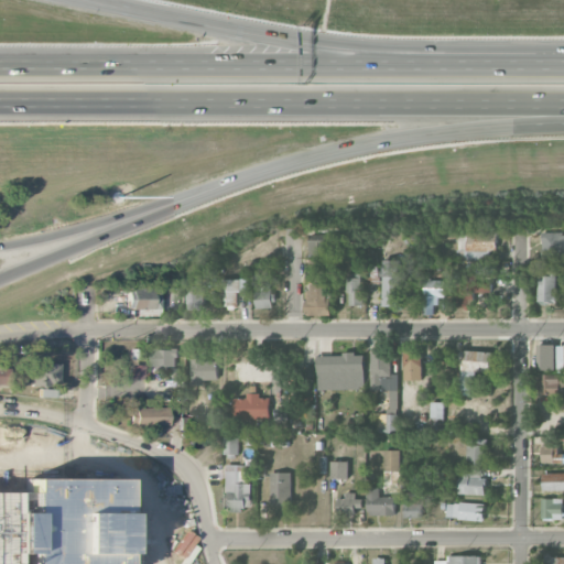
[(496,258),(497,232),(470,231),(470,229),(457,229),(457,258),(496,258)]
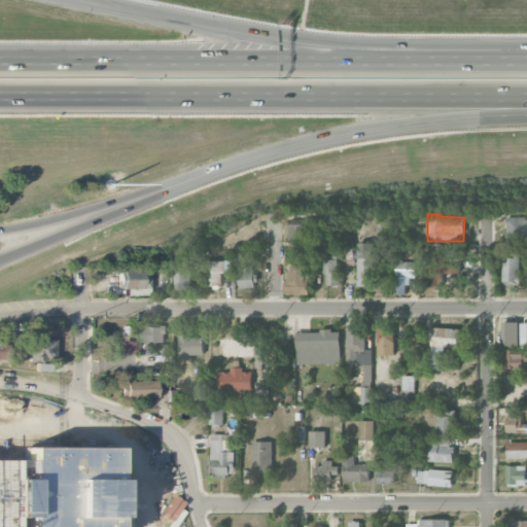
[(507,240),(526,239),(526,217),(506,217),(507,240)]
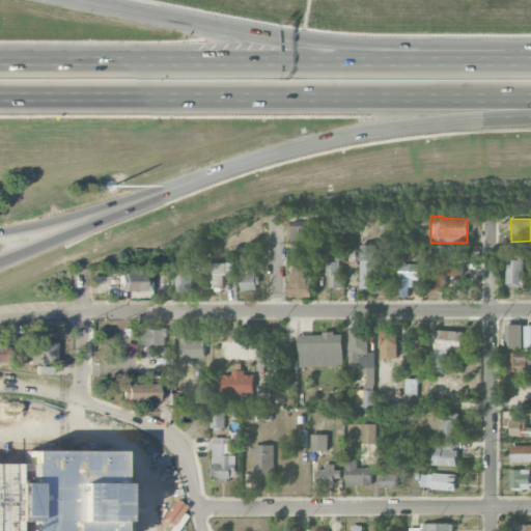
[(292,240),(322,239),(320,225),(291,226),(292,240)]
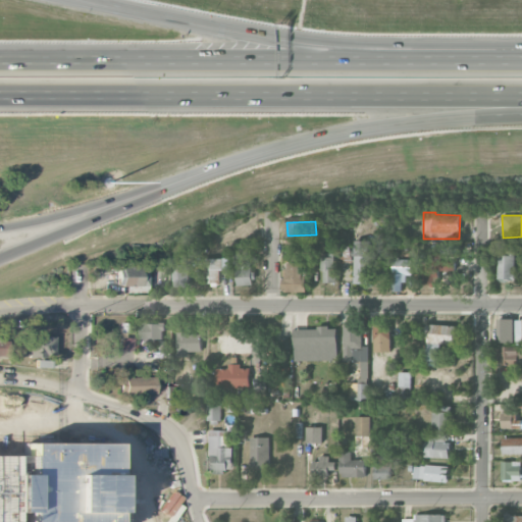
[(353,282),(370,283),(371,241),(354,240),(353,282)]
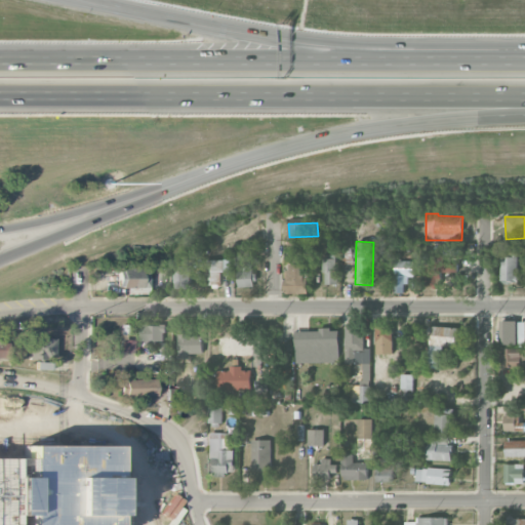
[(461,254),(462,244),(443,243),(443,254),(461,254)]
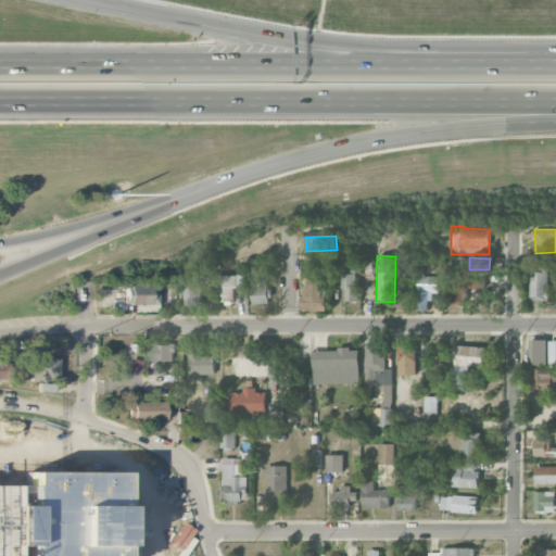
[(344,301),(358,301),(357,268),(343,268),(344,301)]
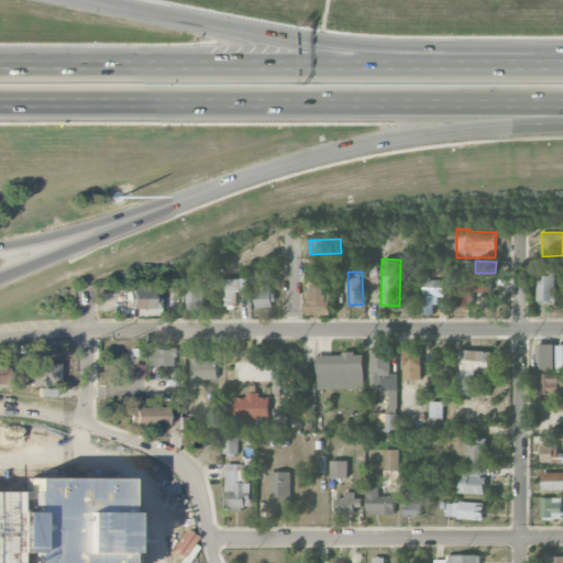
[(556,273),(538,272),(537,301),(555,301),(556,273)]
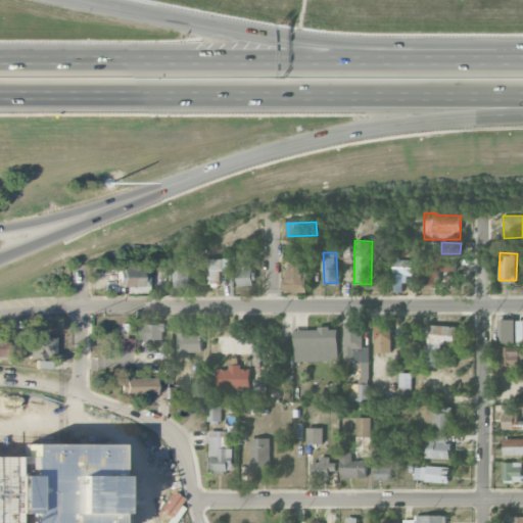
[(443,262),(443,253),(426,253),(426,285),(439,285),(438,273),(455,273),(455,260),(443,262)]
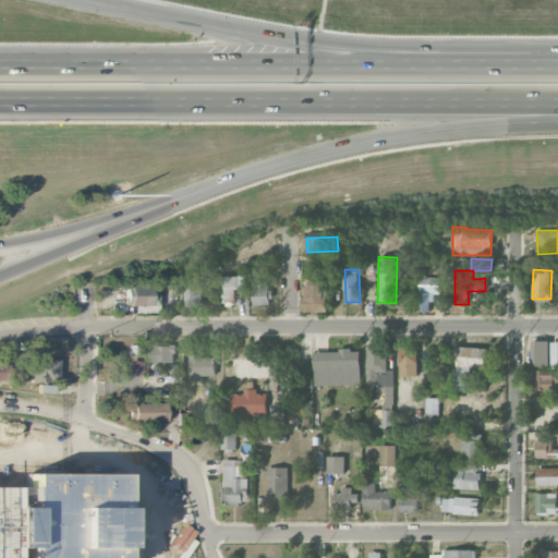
[(235,288),(245,288),(245,276),(223,276),(223,305),(235,305),(235,288)]
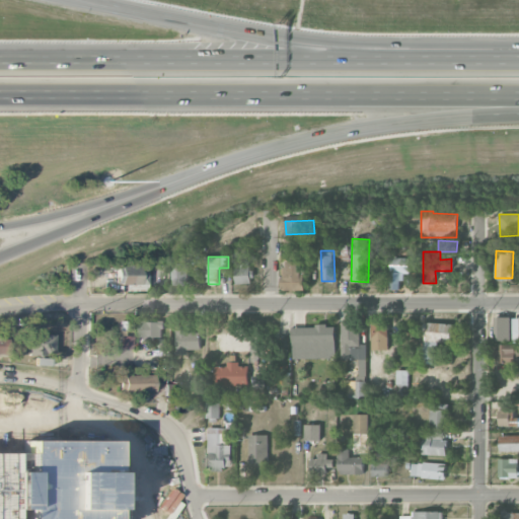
[(411,257),(391,256),(389,289),(401,290),(402,273),(411,274),(411,257)]
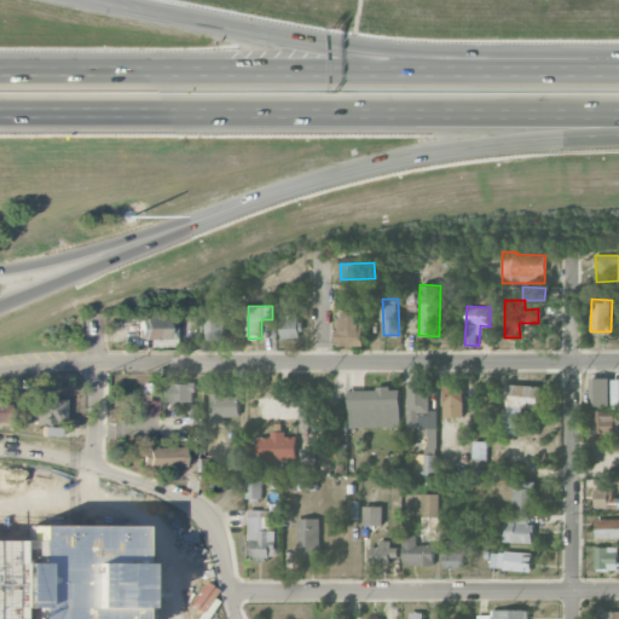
[(360,311),(337,311),(337,345),(362,345),(360,311)]
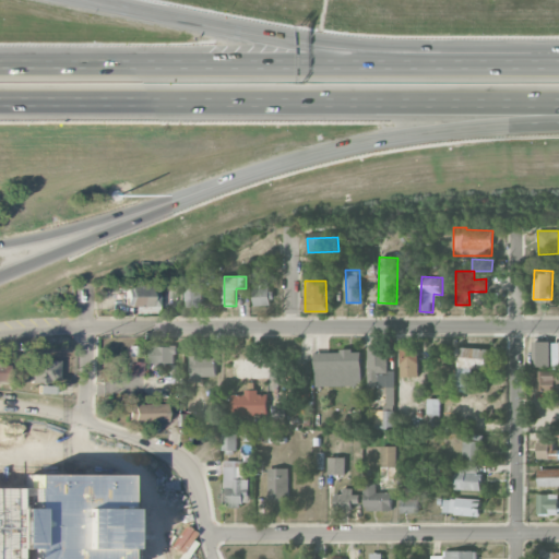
[(204,306),(203,282),(186,283),(187,307),(204,306)]
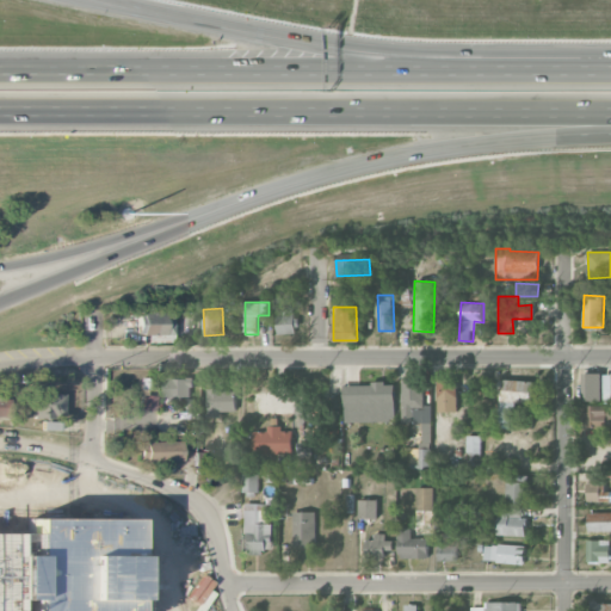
[(277,312),(278,333),(297,333),(297,310),(277,312)]
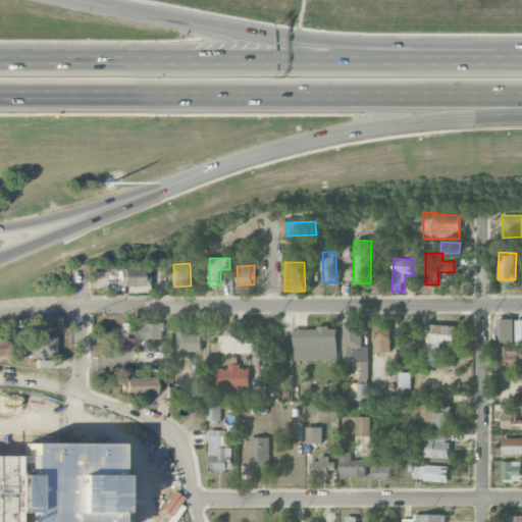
[(147,267),(117,267),(116,286),(147,286),(147,267)]
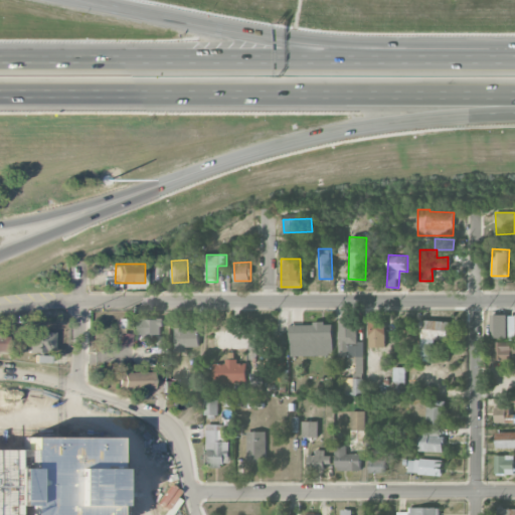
[(507,315),(490,315),(490,338),(507,338),(507,315)]
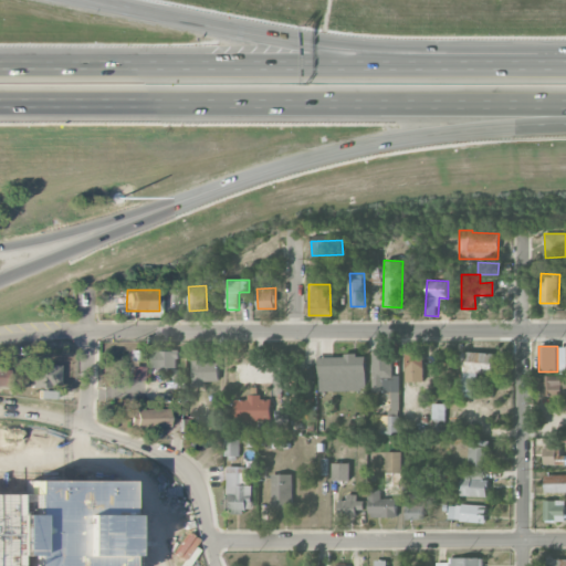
[(178,349),(152,349),(152,371),(178,370),(178,349)]
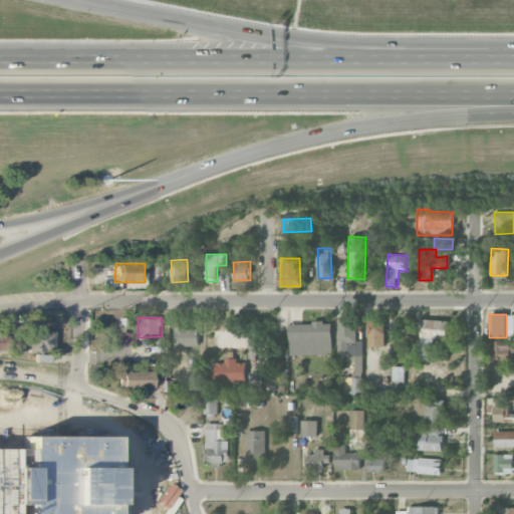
[(362,340),(356,340),(356,318),(338,318),(338,355),(362,355),(362,340)]
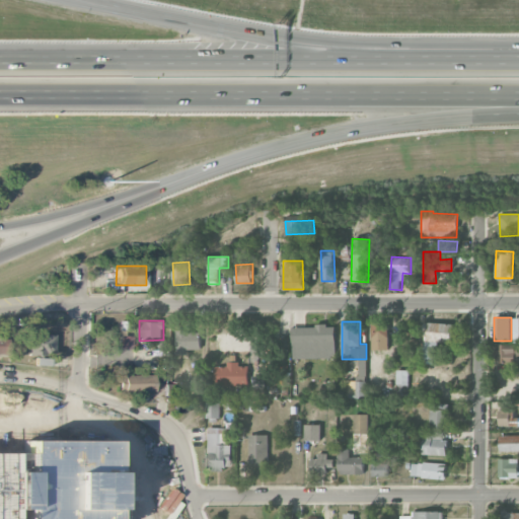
[(453,323),(425,321),(423,360),(437,361),(438,341),(452,342),(453,323)]
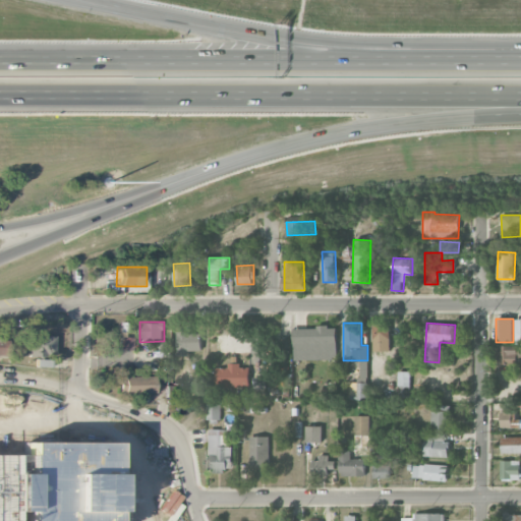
[(373,351),(391,351),(390,325),(373,325),(373,351)]
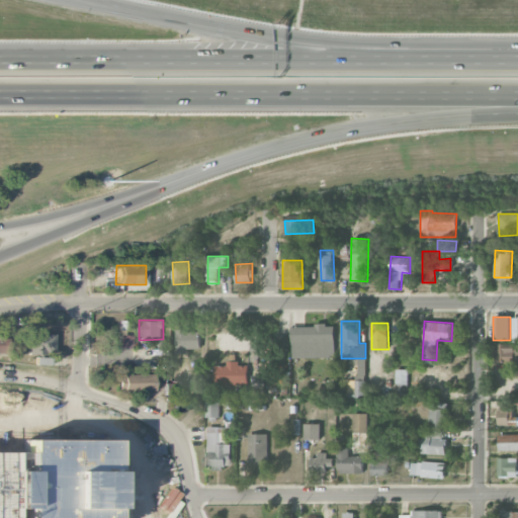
[(291,326),(291,358),(335,357),(334,325),(291,326)]
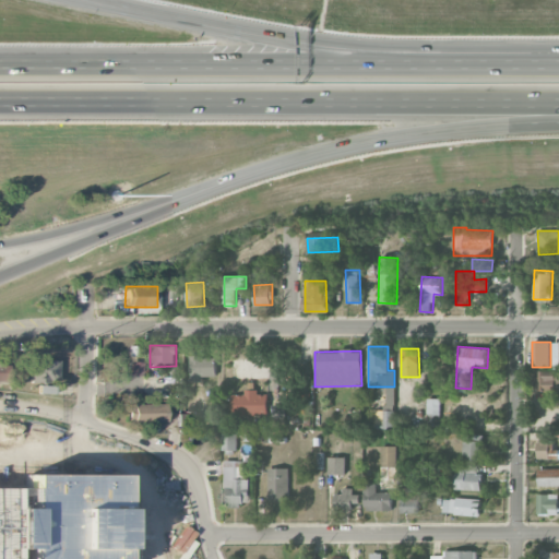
[(216,376),(215,355),(190,356),(191,381),(203,381),(202,376),(216,376)]
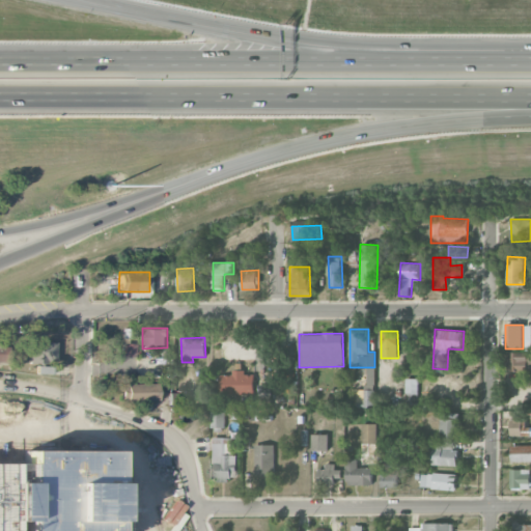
[(28,363),(44,364),(44,357),(55,358),(56,342),(29,341),(28,363)]
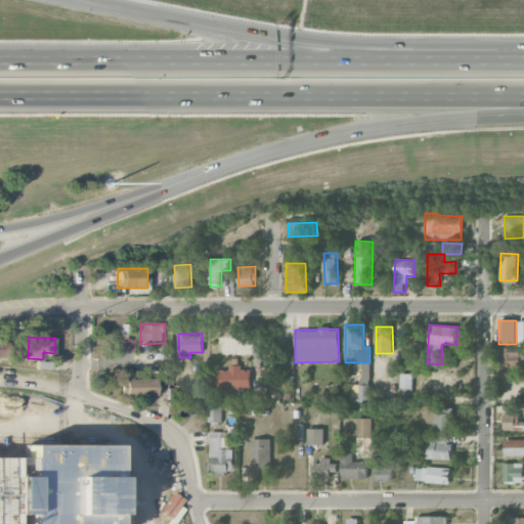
[(9,340),(0,339),(0,357),(8,357),(9,340)]
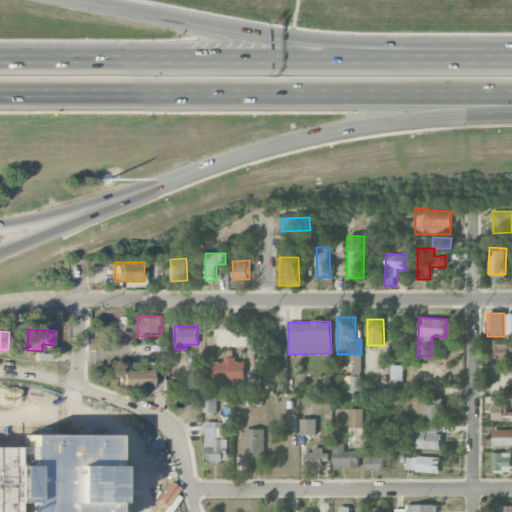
[(511,339),(490,340),(490,356),(511,355),(511,339)]
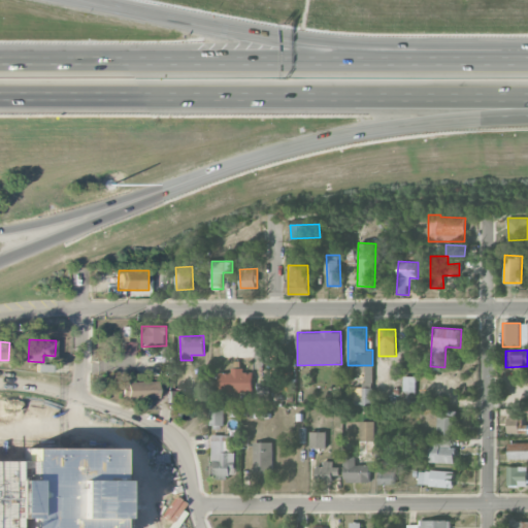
[(243,368),(231,367),(231,373),(219,372),(218,391),(253,392),(253,372),(243,372),(243,368)]
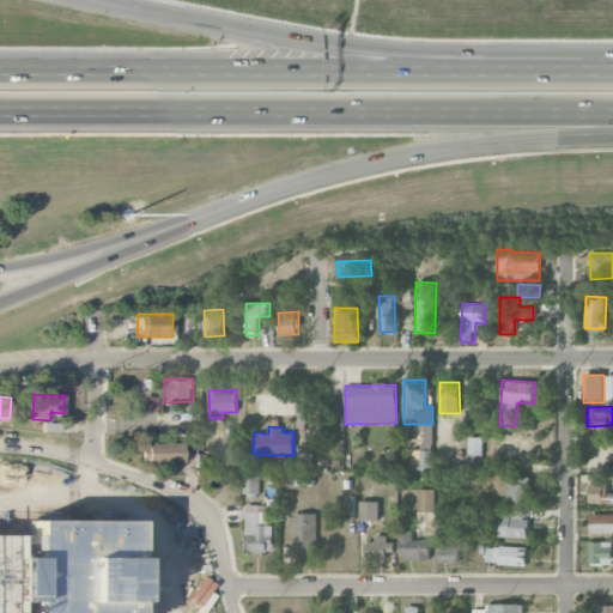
[(483,437),(469,436),(468,460),(481,460),(483,437)]
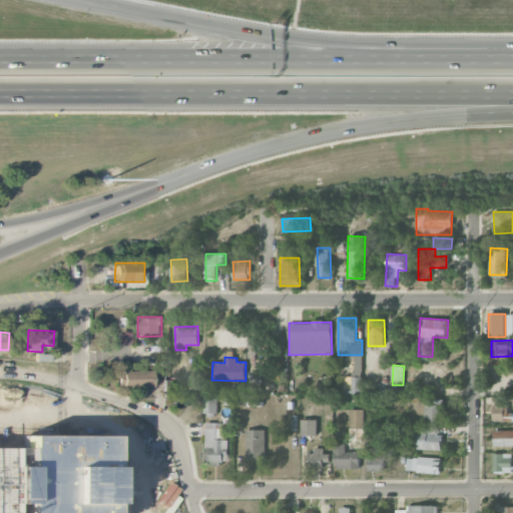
[(151,387),(151,370),(116,372),(116,388),(151,387)]
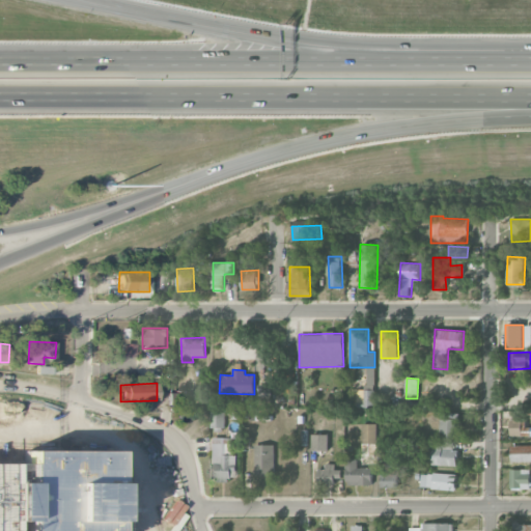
[(374,385),(361,384),(361,407),(374,408),(374,385)]
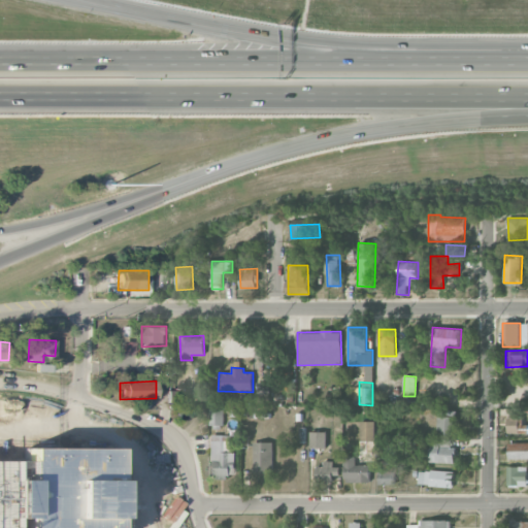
[(223,425),(224,408),(210,408),(209,425),(223,425)]
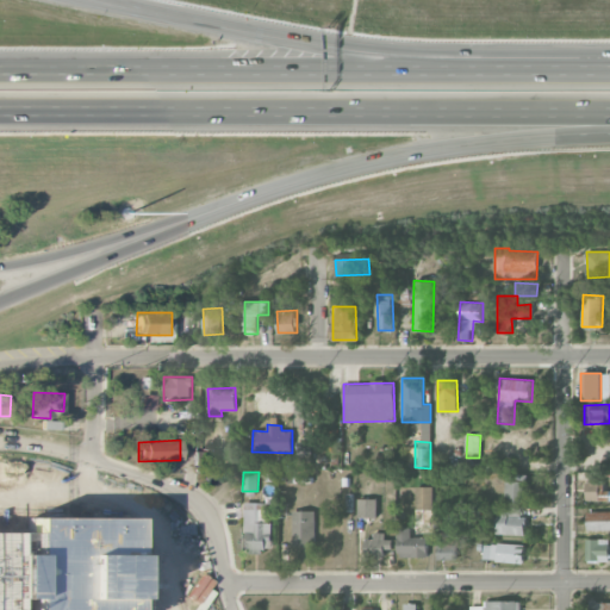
[(526,503),(527,474),(505,473),(504,502),(526,503)]
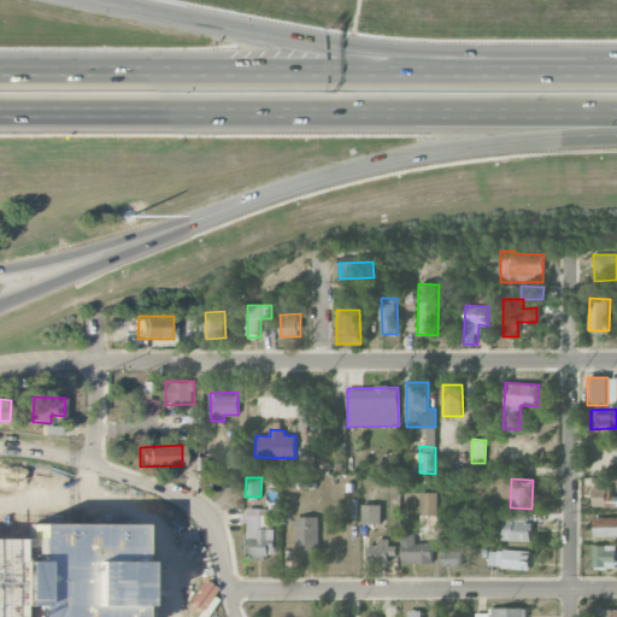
[(616,506),(616,495),(611,497),(611,482),(594,481),(593,506),(616,506)]
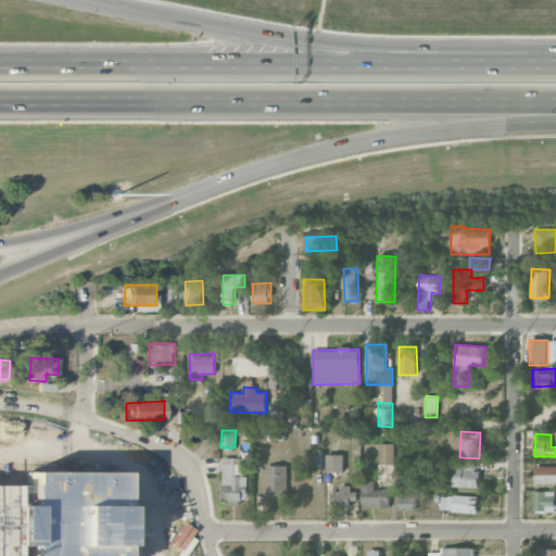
[(380,464),(394,464),(394,443),(379,443),(380,464)]
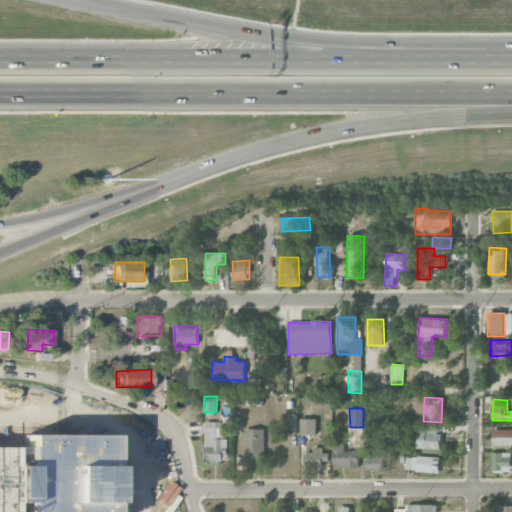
[(317,419),(301,418),(301,434),(316,434),(317,419)]
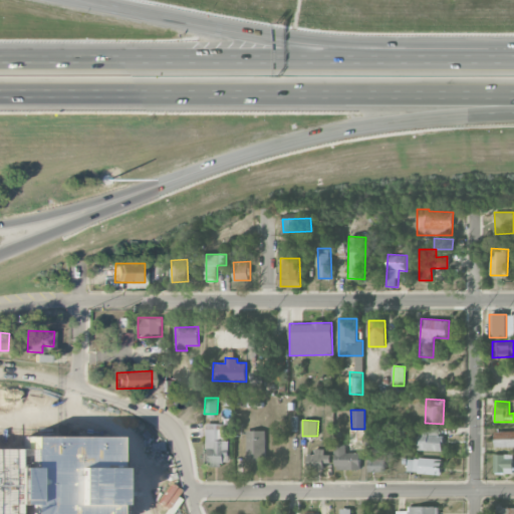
[(207,464),(229,465),(229,440),(224,440),(225,424),(208,424),(207,464)]
